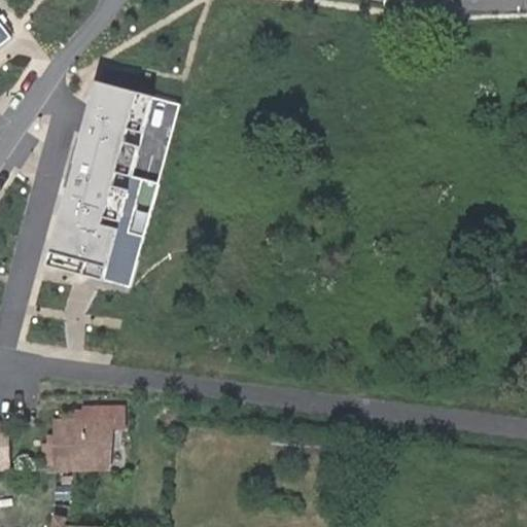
[(0,45),(10,38),(0,24),(0,45)]
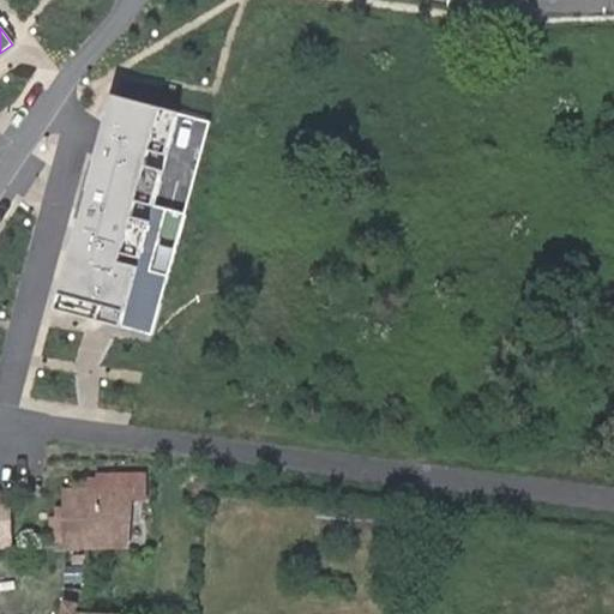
[(115,97),(58,311),(152,336),(212,124),(115,97)]
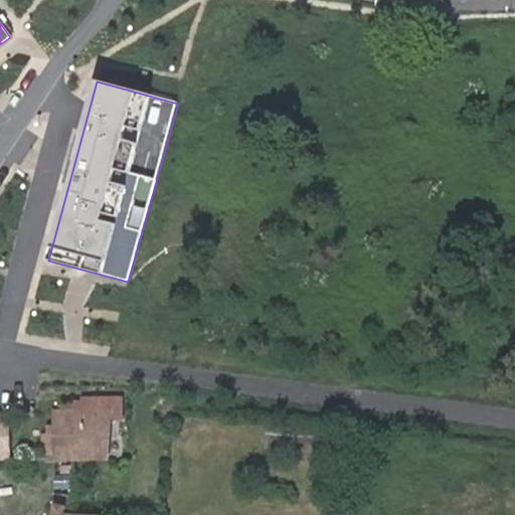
[(74,461),(105,461),(110,413),(120,413),(120,396),(75,396),(74,413),(55,412),(55,427),(55,435),(47,435),(40,435),(41,461),(55,461),(74,461)]
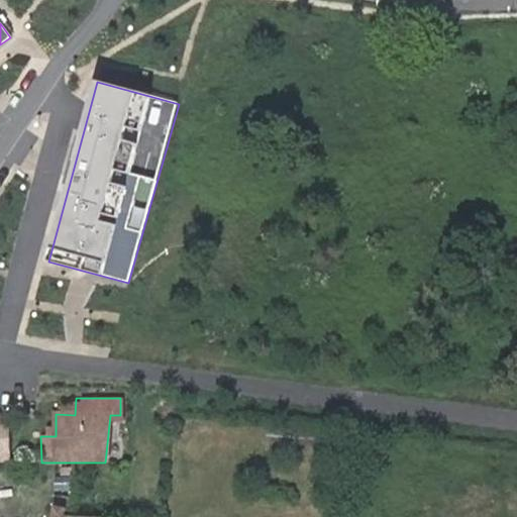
[(74,488),(73,470),(55,469),(55,487),(74,488)]
